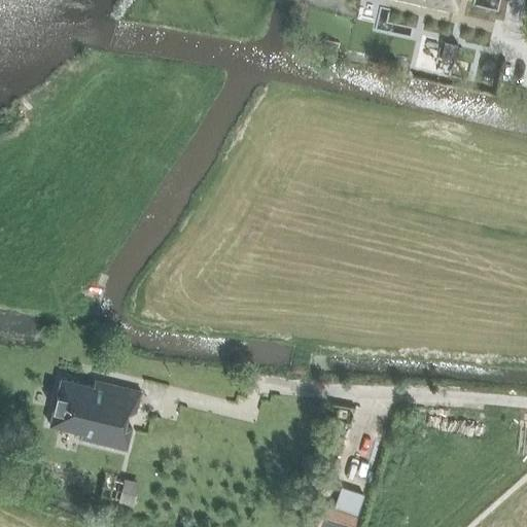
[(410,0),(454,10),(456,0),(410,0)]
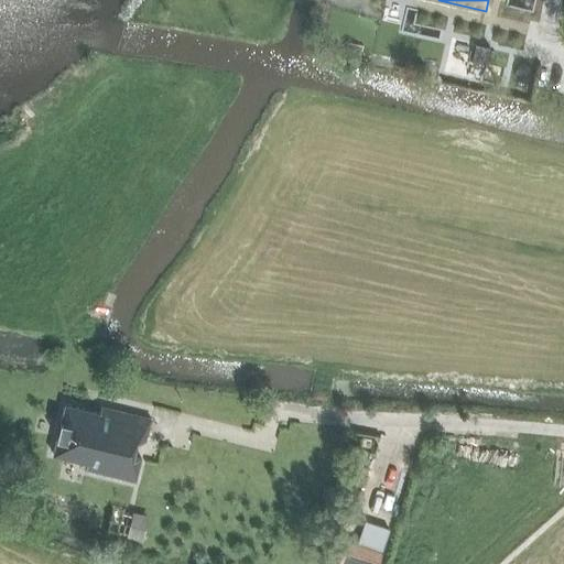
[(475,44),(472,60),(485,63),(489,47),(475,44)]
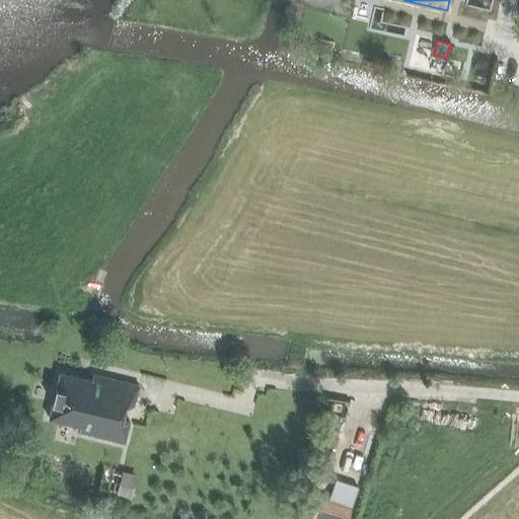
[(129,422),(121,420),(125,404),(133,406),(138,385),(93,375),(91,380),(59,372),(48,419),(80,427),(79,432),(124,443),(129,422)]
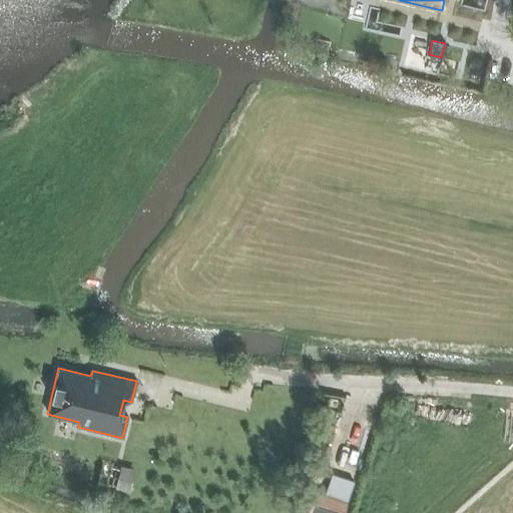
[(132,487),(136,464),(121,461),(117,484),(132,487)]
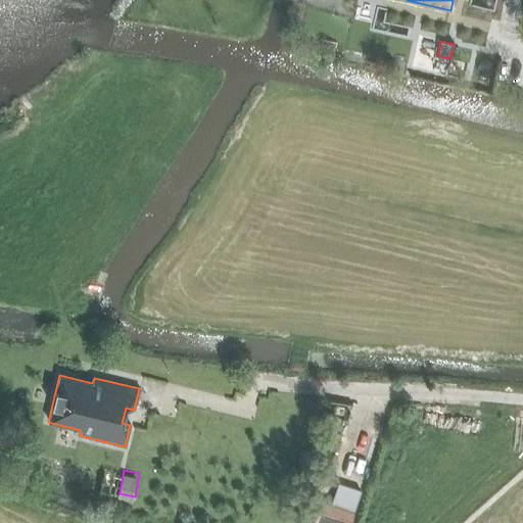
[(312,522),(349,522),(353,512),(319,501),(312,522)]
